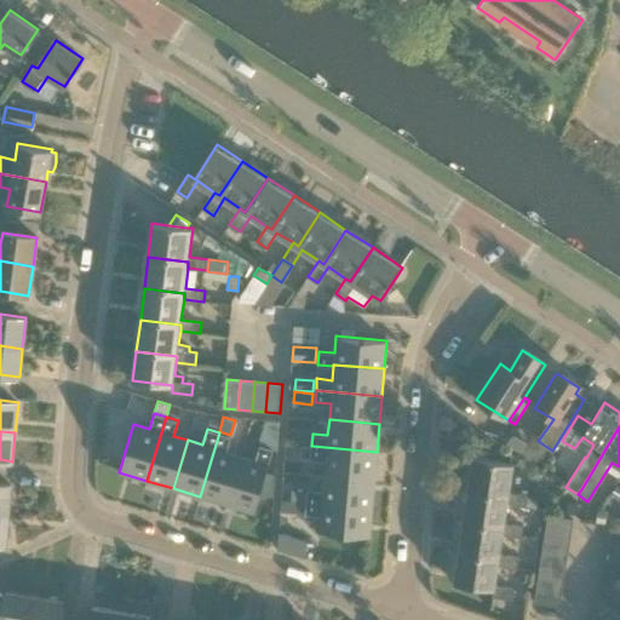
[(219,432),(200,497),(227,504),(241,455),(227,452),(230,436),(219,432)]
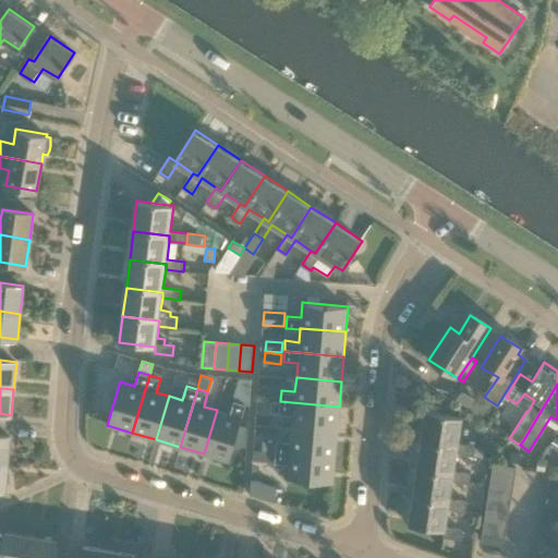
[(465,407),(470,400),(459,392),(455,400),(465,407)]
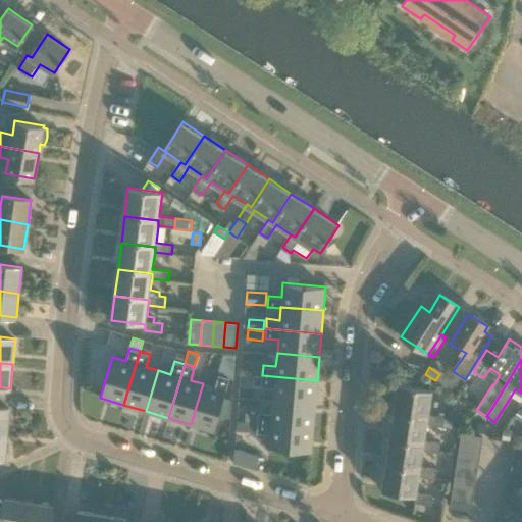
[(229,378),(218,374),(215,387),(203,383),(191,424),(214,431),(229,378)]
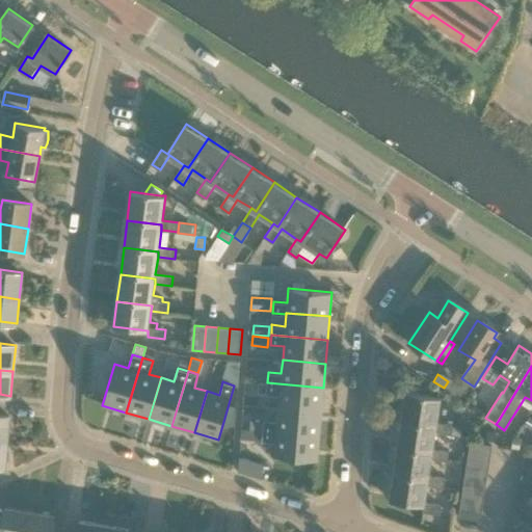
[(267,382),(266,393),(280,394),(278,407),(321,410),(323,388),(267,382)]
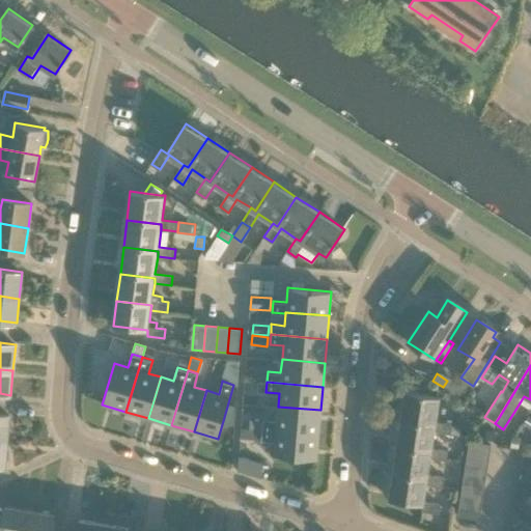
[(406,392),(401,420),(436,425),(435,430),(451,432),(452,423),(436,420),(440,397),(406,392)]
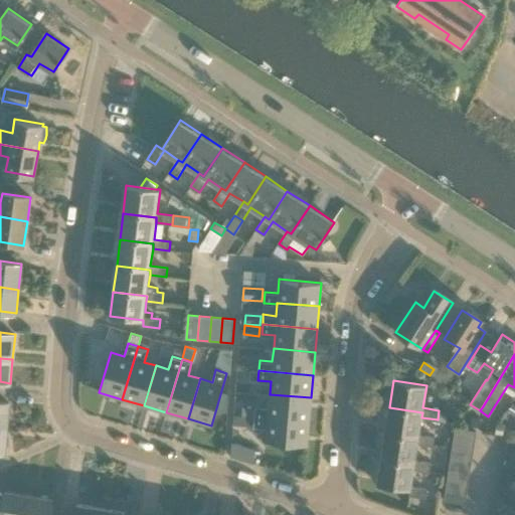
[(309,420),(311,397),(270,394),(269,406),(255,405),(254,415),(309,420)]
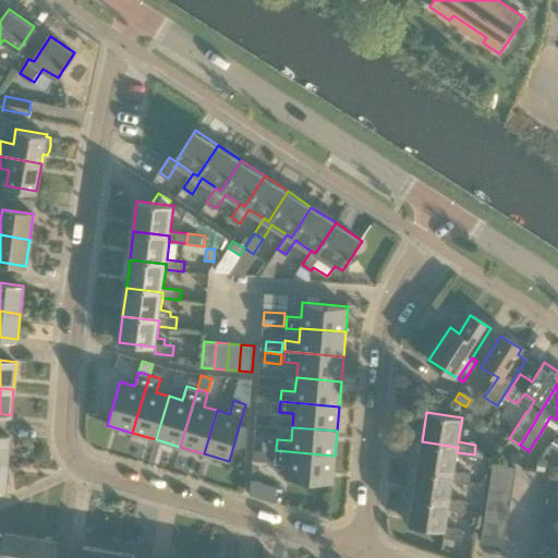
[(0,461),(7,462),(9,436),(0,435),(0,461)]
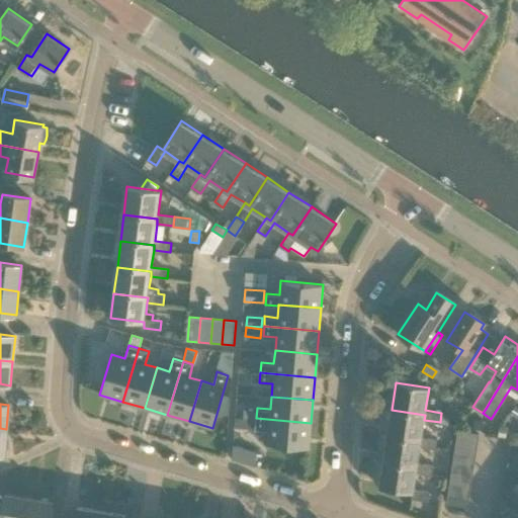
[(256,420),(256,410),(244,409),(244,419),(256,420)]
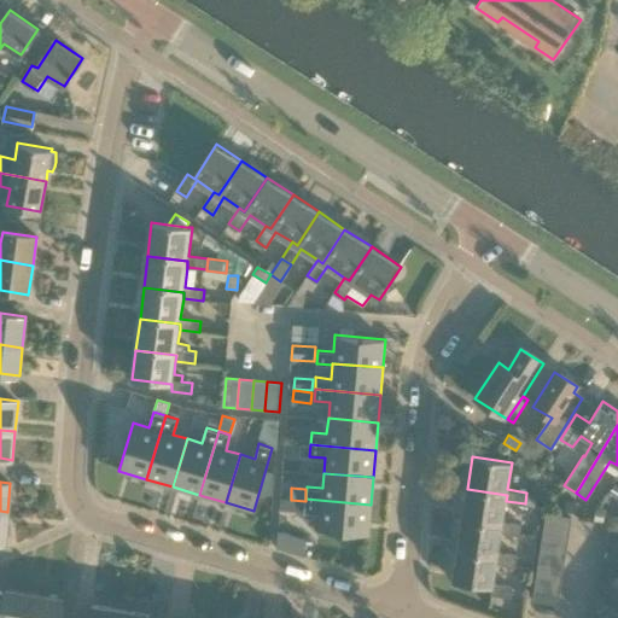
[(506,501),(507,495),(467,489),(462,520),(502,526),(501,532),(520,536),(522,524),(503,522),(506,501)]
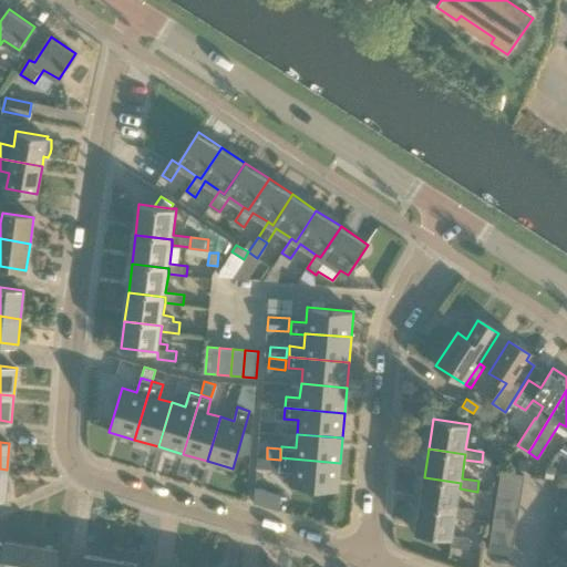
[(279,468),(294,470),(292,485),(338,490),(340,463),(280,457),(279,468)]
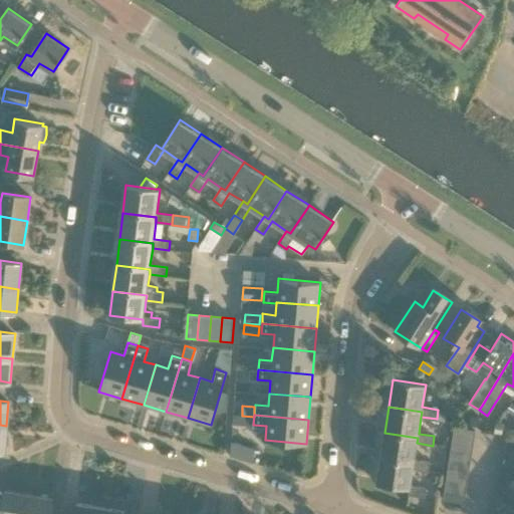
[(454,429),(453,439),(473,442),(474,432),(454,429)]
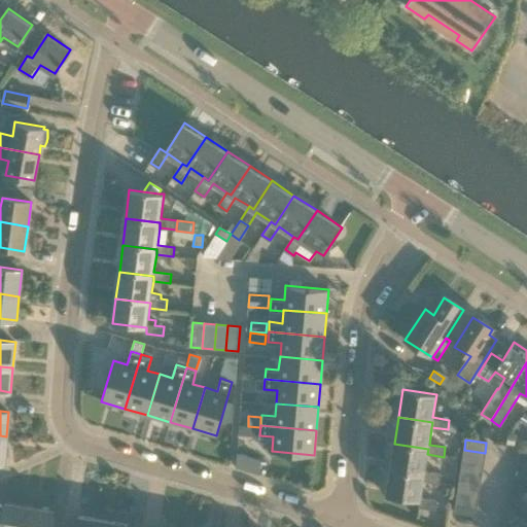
[(391,469),(424,475),(423,481),(440,483),(441,473),(425,471),(427,454),(428,449),(394,444),(391,469)]
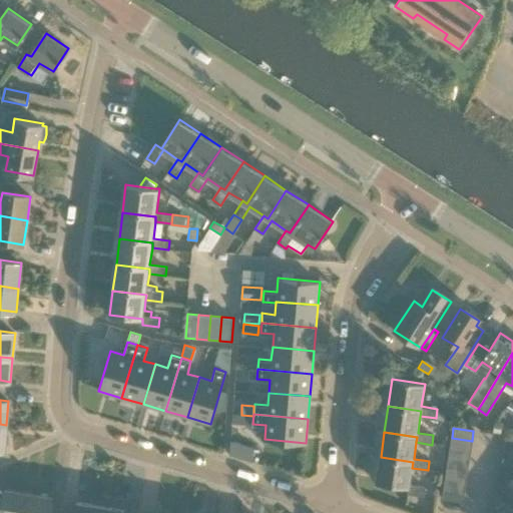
[(452,438),(451,448),(471,451),(472,441),(452,438)]
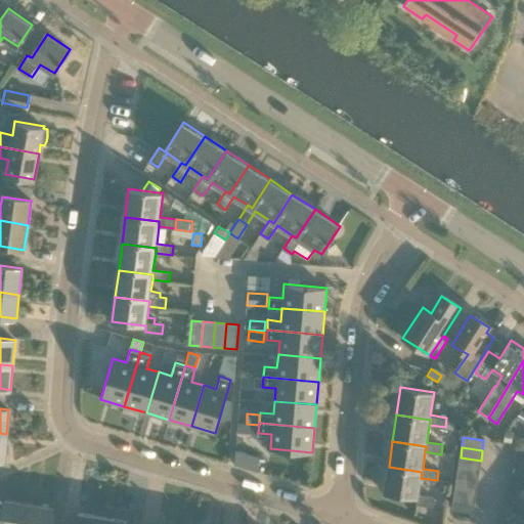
[(236,450),(235,465),(259,472),(260,457),(236,450)]
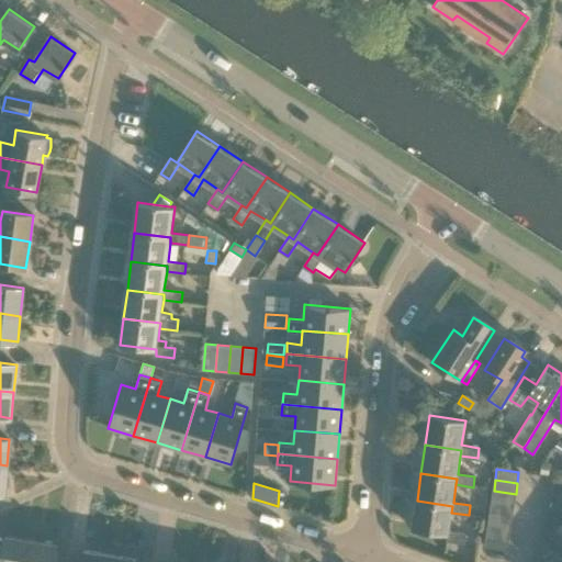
[(494,491),(492,502),(514,505),(516,494),(494,491)]
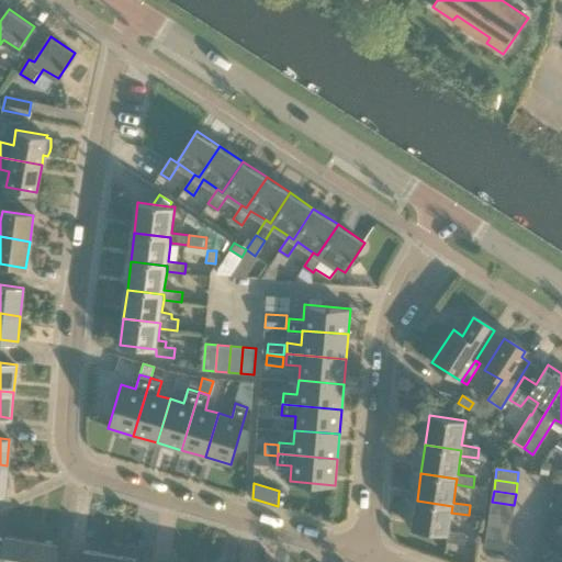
[(452,506),(417,501),(413,529),(448,535),(447,540),(464,543),(465,532),(449,530),(451,513),(452,506)]
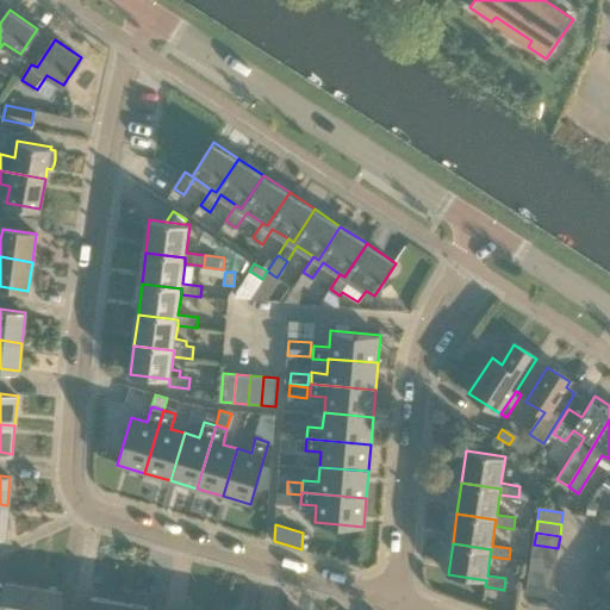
[(556,560),(558,548),(534,545),(533,556),(556,560)]
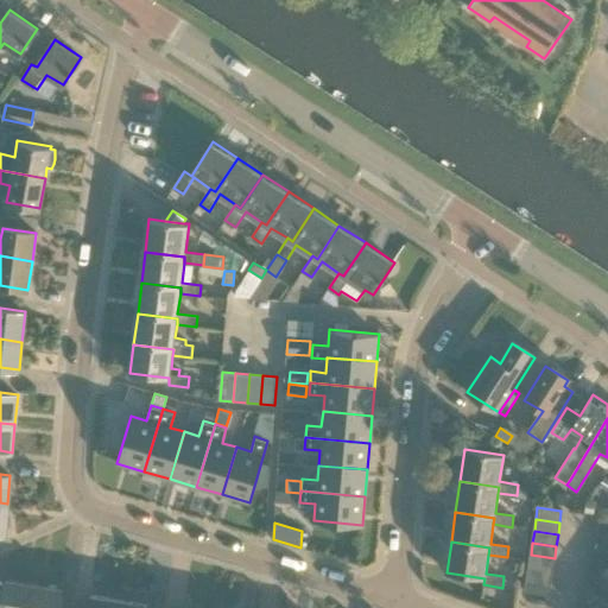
[(531,555),(529,567),(552,570),(555,558),(531,555)]
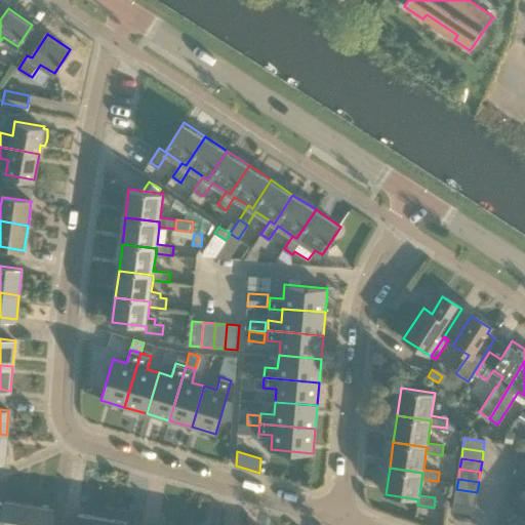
[(456,489),(455,499),(476,502),(477,492),(456,489)]
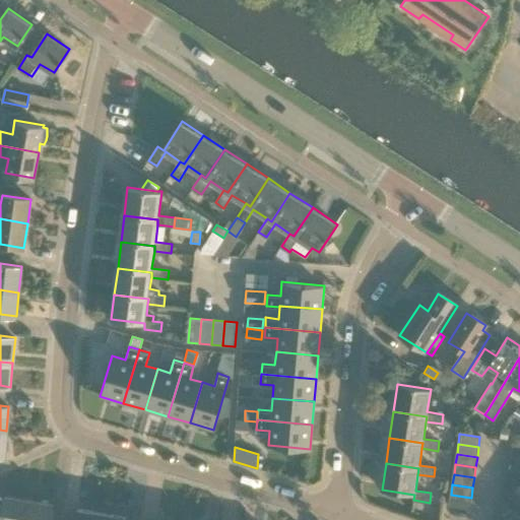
[(471,498),(451,495),(449,505),(469,508),(471,498)]
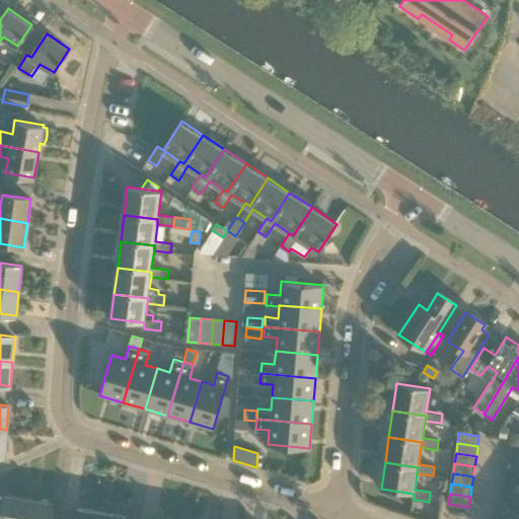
[(0,518),(24,518),(28,500),(5,496),(0,518)]
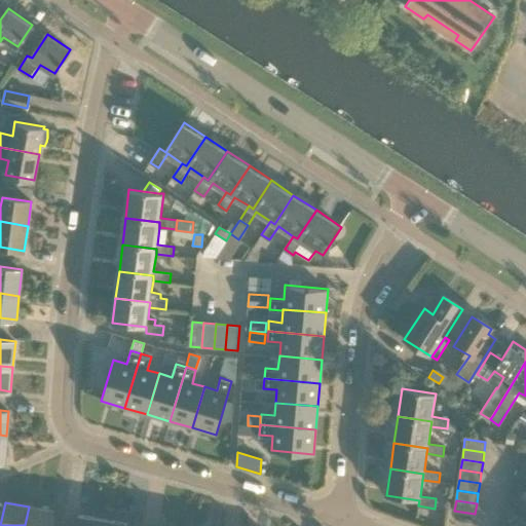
[(521,518),(525,511),(525,510),(517,503),(512,512),(521,518)]
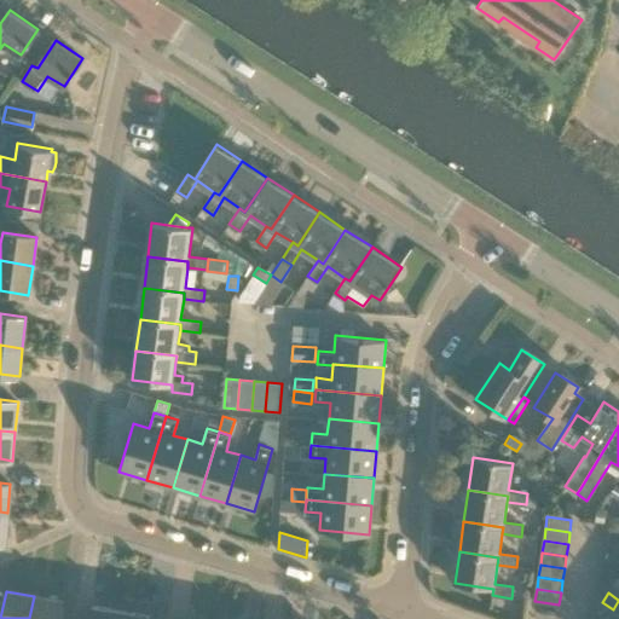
[(34,596),(29,618),(58,618),(62,601),(34,596)]
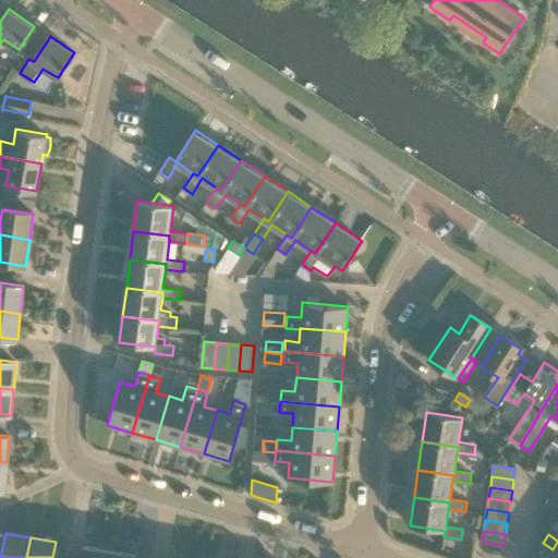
[(106,557),(108,550),(83,546),(81,557),(106,557)]
